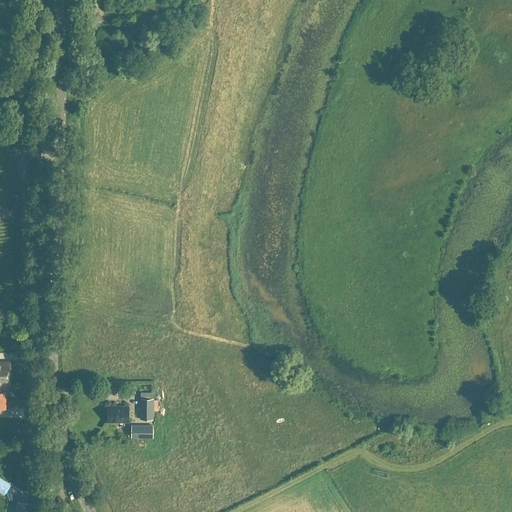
[(10,385),(10,363),(0,363),(0,410),(6,410),(6,393),(1,393),(1,385),(10,385)]
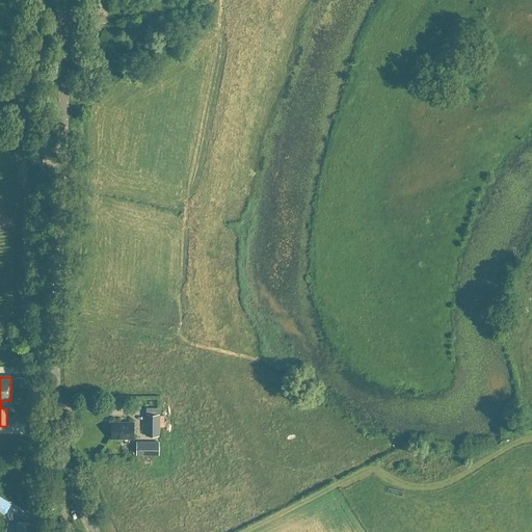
[(160,436),(160,415),(147,415),(147,435),(160,436)]
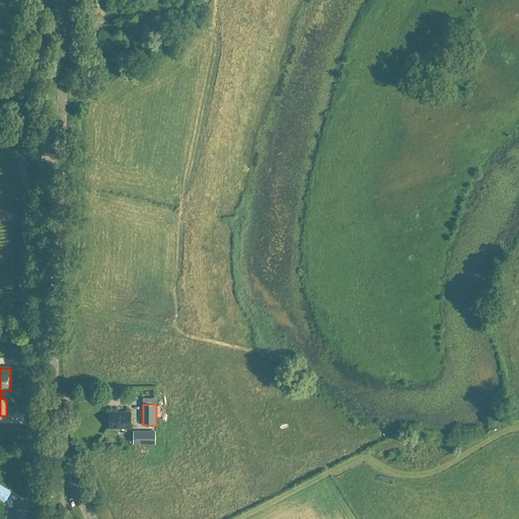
[(131,428),(131,413),(109,412),(109,428),(131,428)]
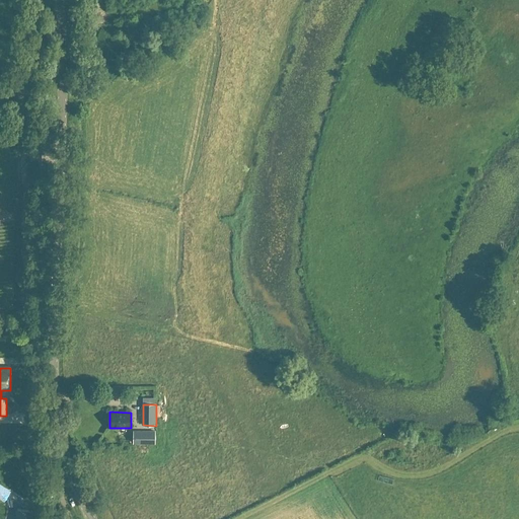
[(149,445),(149,432),(134,432),(134,445),(149,445)]
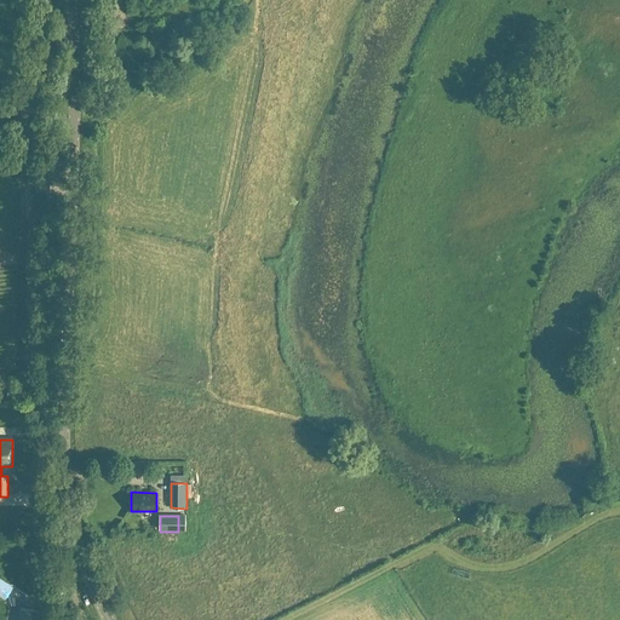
[(0,583),(0,598),(5,601),(11,589),(0,583)]
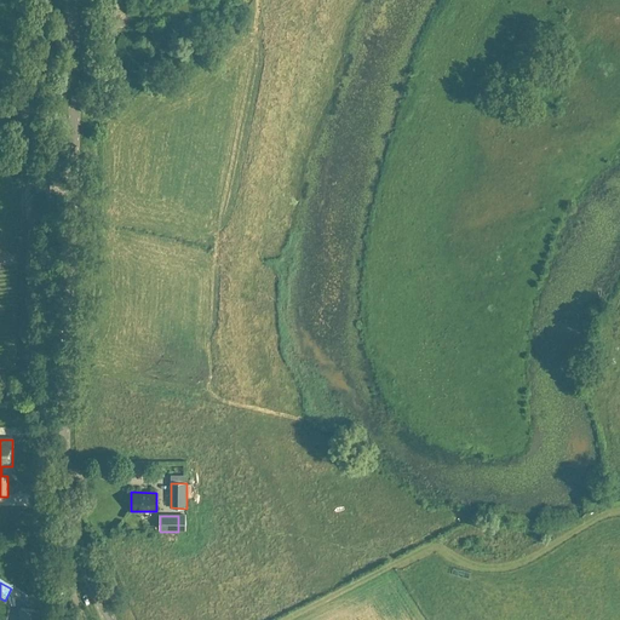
[(39,619),(40,612),(22,609),(19,619),(39,619)]
